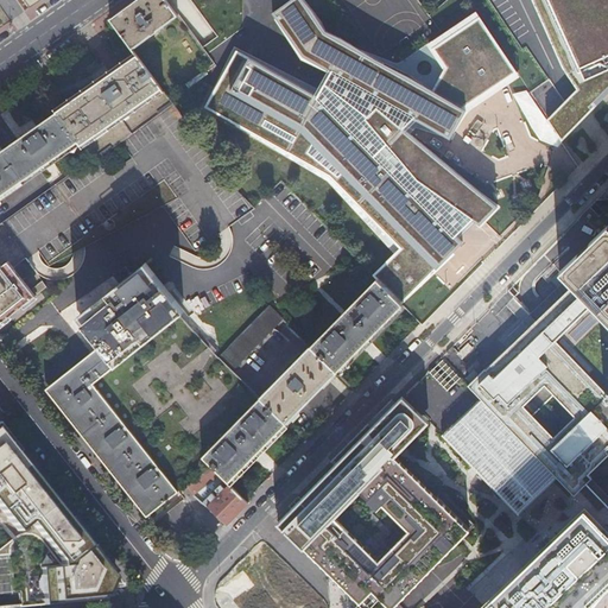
[(135,0),(112,19),(133,49),(178,16),(166,0),(135,0)]
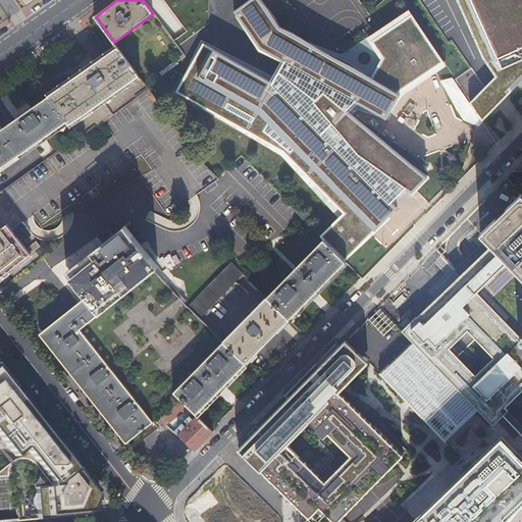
[(347,110),(358,102),(388,118),(401,94),(396,91),(372,79),(282,33),(260,0),(244,0),(232,8),(261,49),(280,59),(271,76),(204,40),(177,88),(289,150),(349,215),(323,240),(348,264),(431,178),(347,110)]
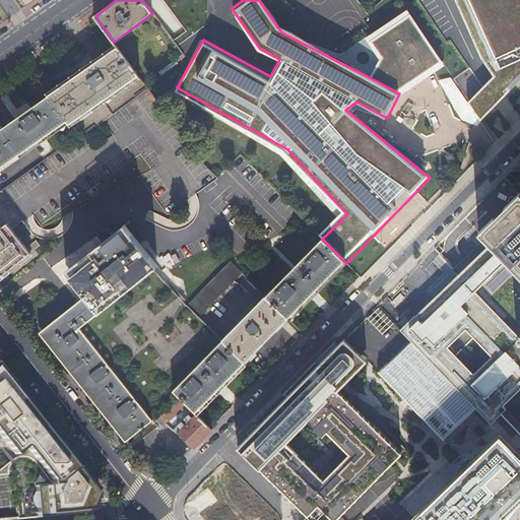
[(519,0),(456,0),(482,58),(495,76),(471,96),(481,118),(519,79),(519,0)]
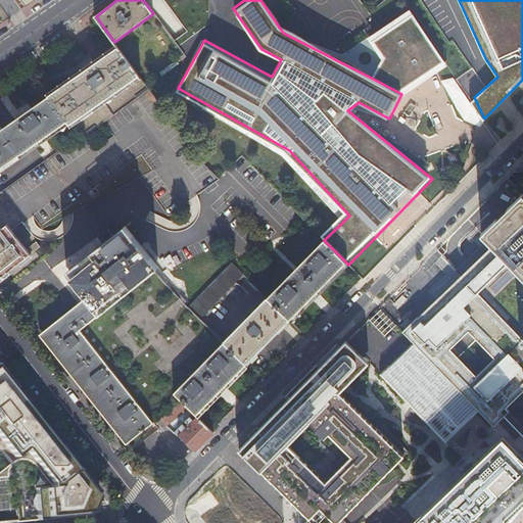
[(396,91),(440,61),(412,15),(375,39),(387,55),(373,79),(396,91)]
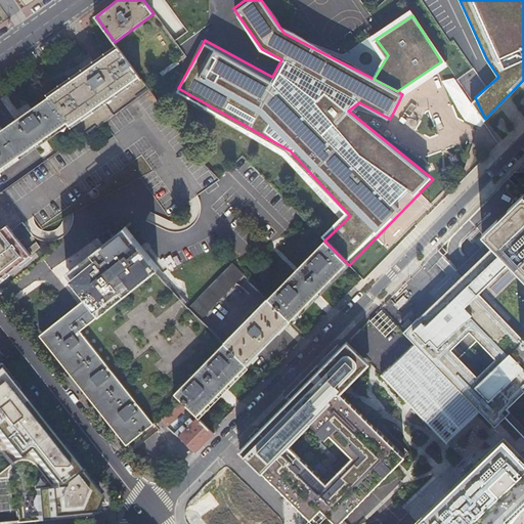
[(140,76),(117,44),(102,54),(93,60),(46,93),(49,96),(70,124),(71,126),(140,76)]
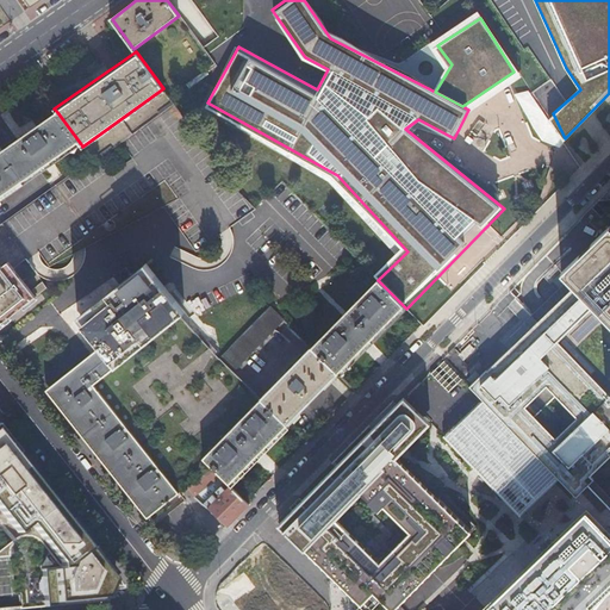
[(57,112),(1,151),(23,181),(25,185),(81,144),(57,112)]
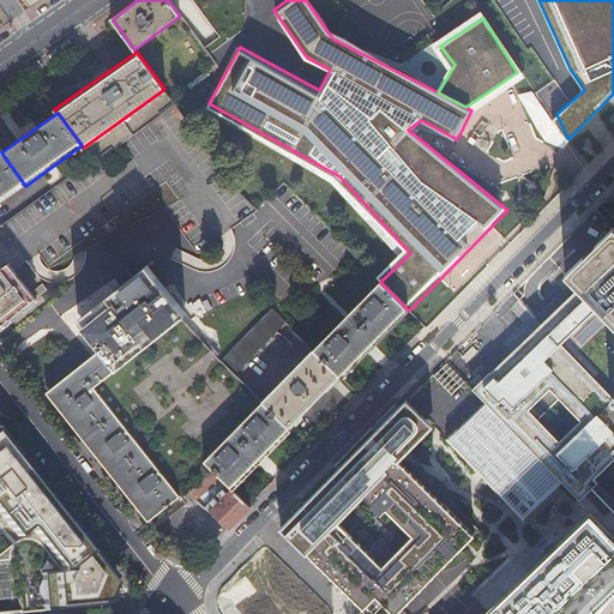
[(0,152),(0,198),(23,182),(1,152),(0,152)]
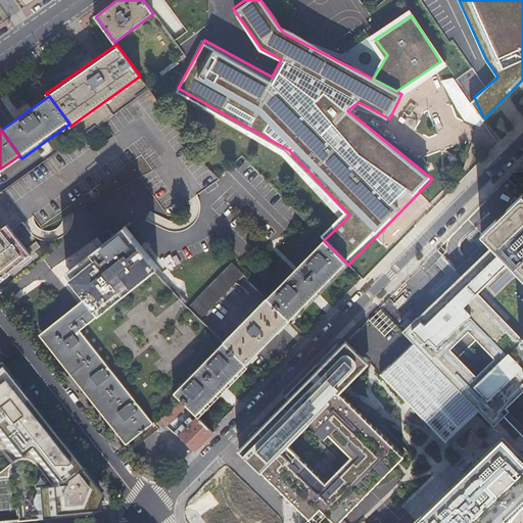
[(0,276),(40,246),(33,235),(43,229),(41,227),(39,225),(38,223),(37,221),(36,219),(35,217),(25,224),(3,193),(2,191),(0,192),(0,174),(21,158),(19,155),(0,169),(0,276)]
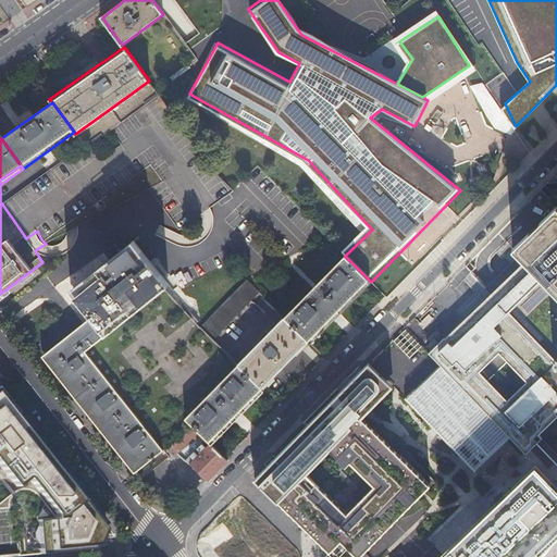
[(523,261),(429,353),(441,366),(510,437),(527,454),(536,444),(542,438),(537,433),(556,413),(556,205),(511,248),(523,261)]
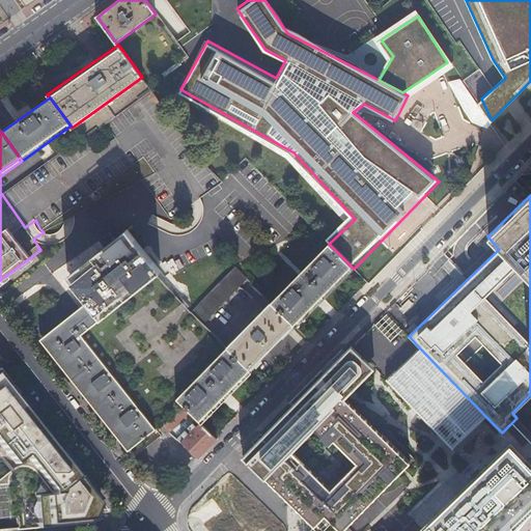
[(226,346),(202,323),(191,311),(157,274),(161,272),(128,229),(81,267),(80,266),(71,274),(72,275),(68,277),(89,303),(42,340),(128,450),(164,423),(185,407),(193,414),(199,421),(250,369),(226,346)]
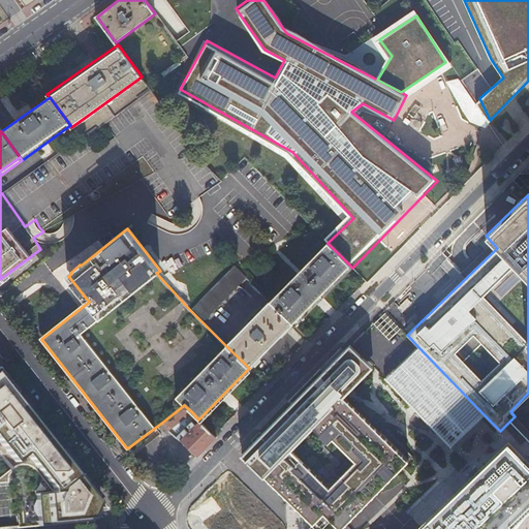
[(270,301),(292,323),(296,327),(352,268),(328,243),(270,301)]
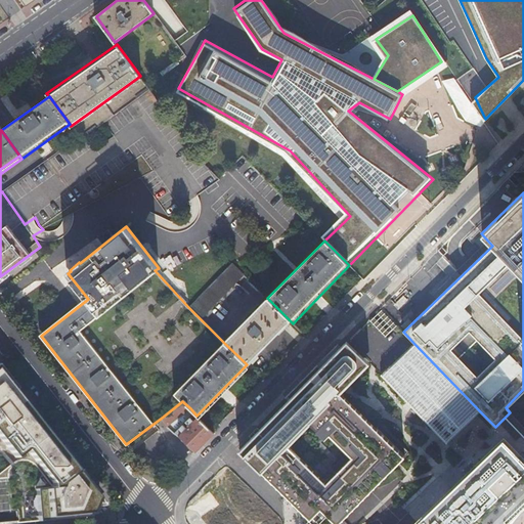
[(200,318),(243,274),(231,263),(188,307),(200,318)]
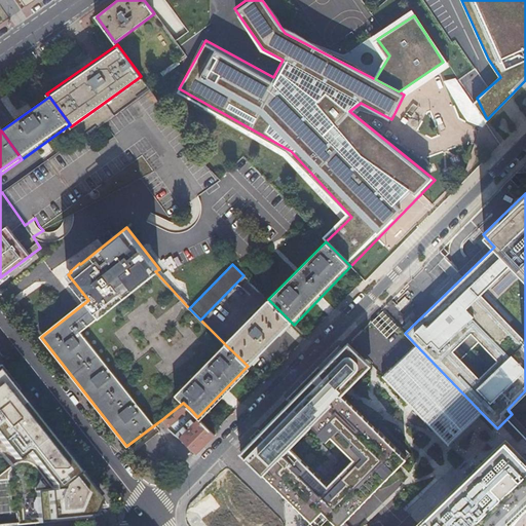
[(261,357),(258,354),(279,333),(282,335),(292,326),(290,323),(291,322),(268,299),(224,343),(248,366),(249,365),(251,367),(261,357)]
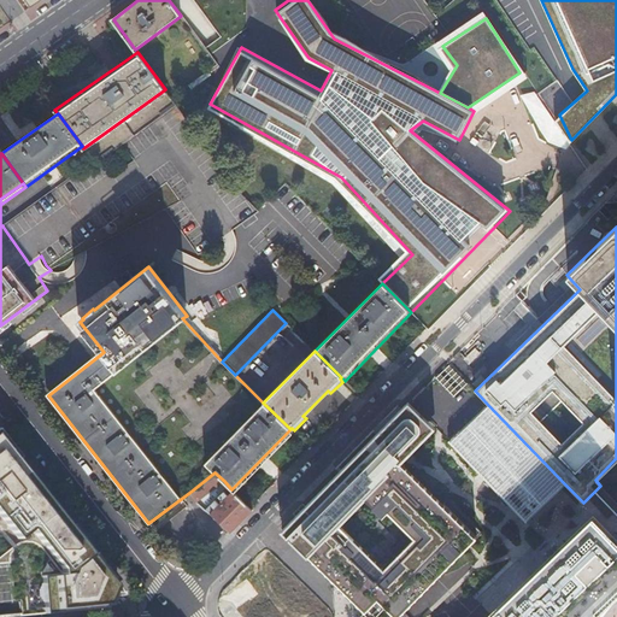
[(409,401),(281,530),(307,556),(316,547),(389,474),(386,470),(395,462),(398,465),(404,459),(409,454),(435,428),(409,401)]
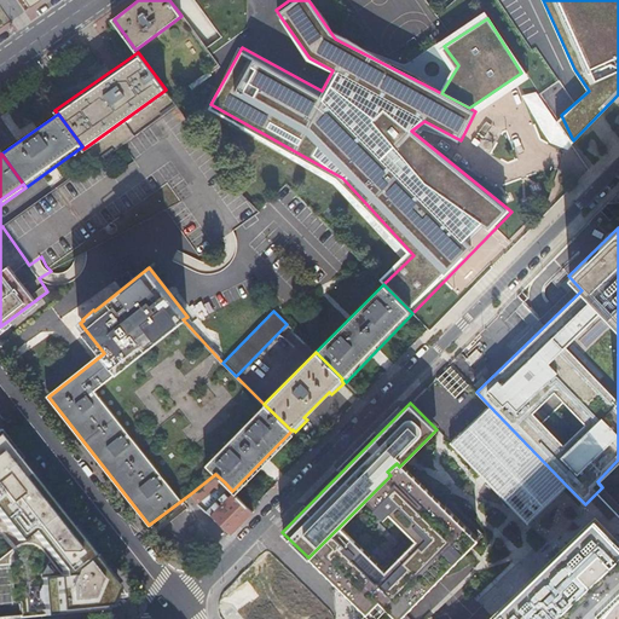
[(566,487),(567,486),(490,406),(489,406),(490,408),(487,410),(481,415),(479,416),(480,417),(469,427),(469,426),(467,428),(468,428),(457,438),(452,443),(451,444),(453,445),(467,458),(467,460),(468,461),(469,461),(481,473),(481,474),(482,476),(484,475),(497,490),(496,490),(498,492),(498,491),(513,505),(512,505),(513,508),(514,507),(527,521),(528,524),(530,522),(528,521),(533,518),(544,507),(544,508),(547,505),(545,505),(554,497),(559,492),(565,487),(566,487)]
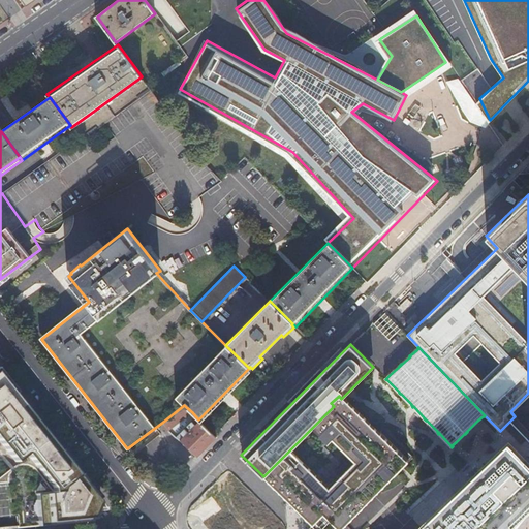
[(201,422),(252,371),(249,368),(198,419),(199,421),(201,422)]
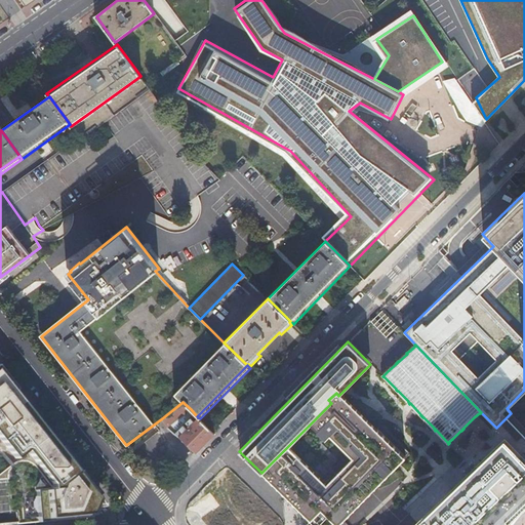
[(0,473),(0,479),(8,479),(7,478),(7,477),(7,476),(7,475),(8,474),(8,472),(9,469),(10,468),(12,466),(16,462),(18,461),(22,461),(25,461),(26,461),(28,462),(29,462),(31,463),(32,463),(33,465),(34,465),(52,488),(59,488),(62,485),(80,470),(78,467),(75,469),(7,382),(9,380),(0,368),(0,438),(14,456),(26,448),(31,455),(23,460),(22,459),(19,459),(18,459),(16,460),(15,460),(14,461),(0,473)]
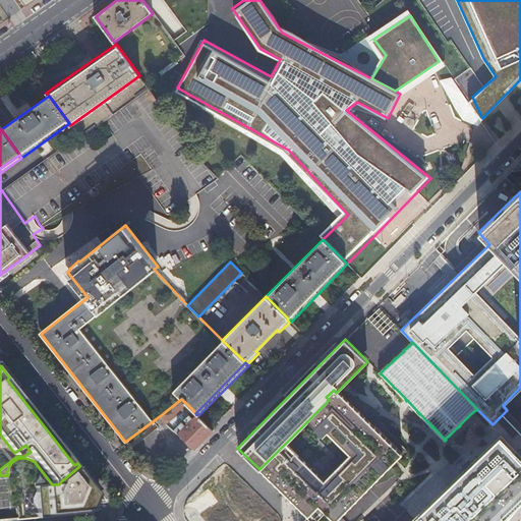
[(409,459),(409,467),(409,468),(414,473),(416,471),(440,497),(446,490),(422,464),(427,459),(427,453),(425,450),(423,448),(420,447),(371,398),(371,396),(368,393),(356,392),(355,393),(345,384),(341,388),(352,397),(350,399),(355,403),(365,403),(366,402),(416,452),(409,459)]
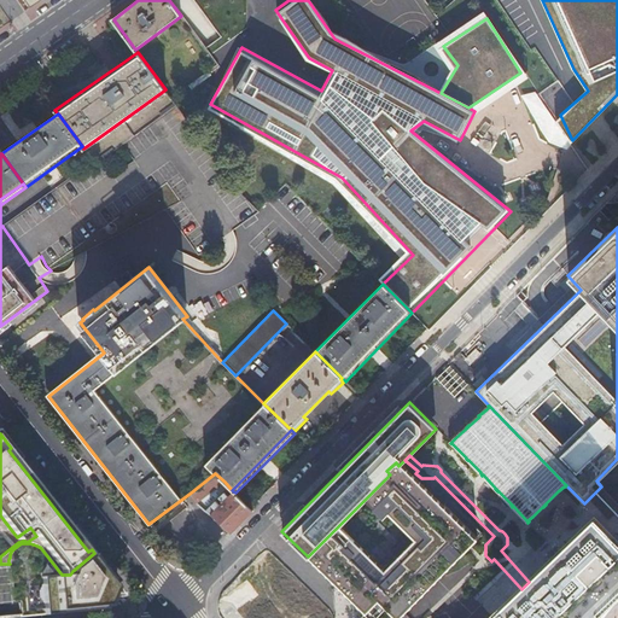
[(215,473),(191,493),(197,501),(225,482),(215,473)]
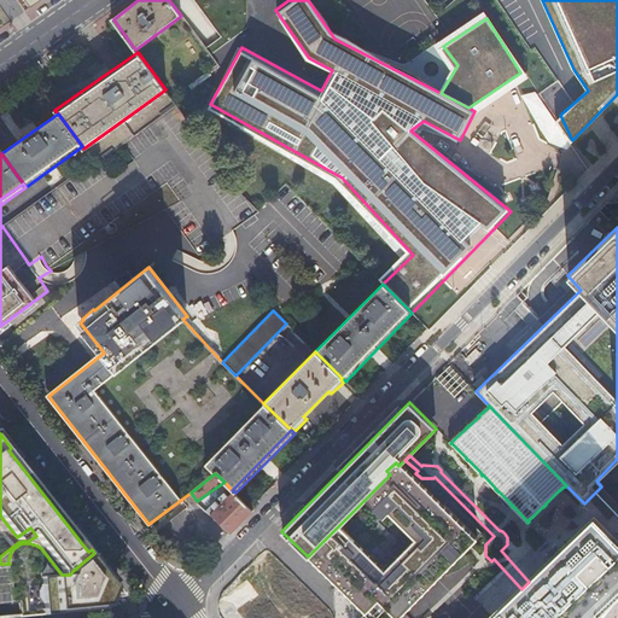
[(590,511),(584,503),(566,485),(565,487),(564,487),(558,491),(583,518),(590,511)]
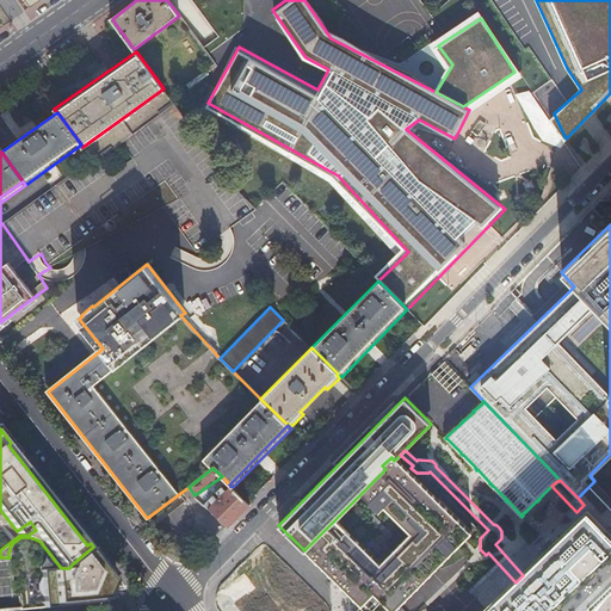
[(209,507),(228,526),(250,504),(233,487),(230,486),(224,492),(221,487),(216,492),(220,497),(217,499),(213,495),(203,505),(208,508),(209,507)]
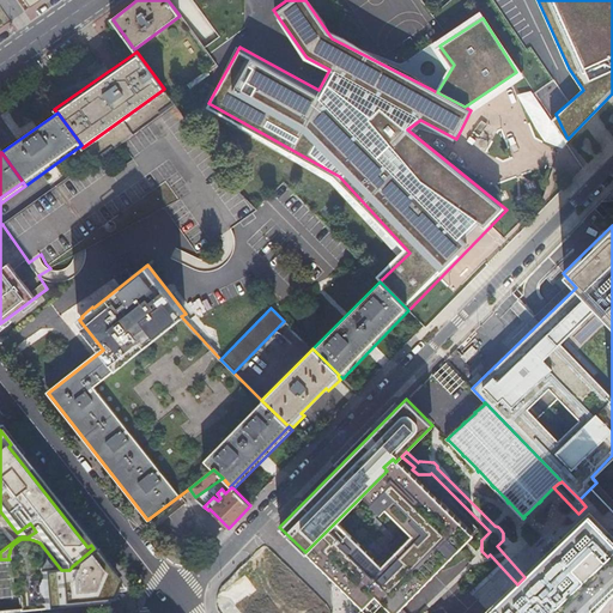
[(578,514),(553,487),(548,492),(574,517),(578,514)]
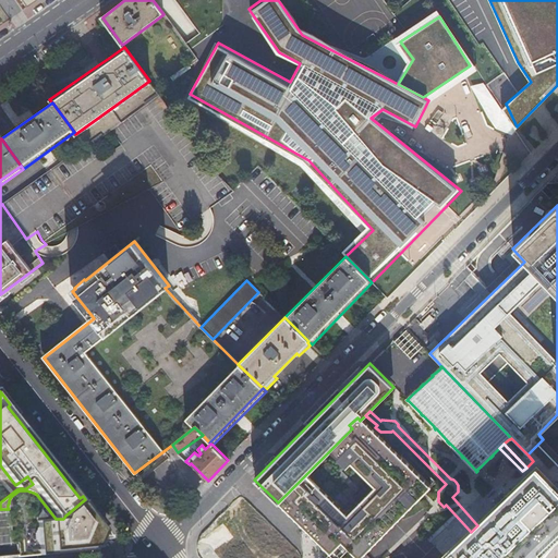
[(557,482),(557,465),(553,460),(543,470),(538,465),(536,466),(538,469),(526,480),(524,478),(523,480),(524,481),(521,484),(516,489),(512,493),(510,490),(509,493),(511,494),(509,496),(498,506),(496,505),(495,506),(497,508),(483,520),(482,519),(480,520),(482,521),(477,525),(471,532),(469,533),(468,532),(466,533),(468,535),(455,547),(453,545),(452,547),(462,557),(520,557),(557,522),(557,487),(553,482),(556,480),(557,482)]
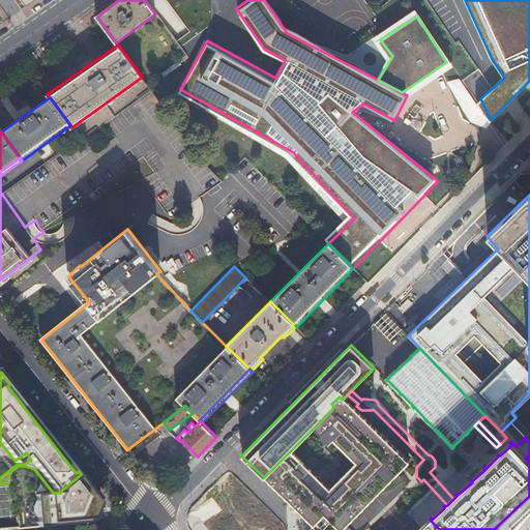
[(0,529),(89,523),(88,516),(94,502),(99,498),(81,474),(62,490),(60,493),(53,493),(34,469),(33,469),(32,468),(31,468),(29,467),(28,467),(26,466),(25,466),(22,466),(19,466),(17,467),(12,470),(10,472),(9,473),(8,476),(8,478),(7,479),(7,480),(7,481),(7,482),(8,483),(0,483),(0,529)]
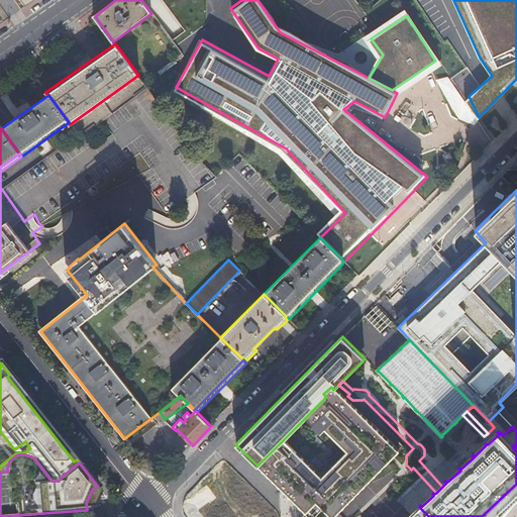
[(366,502),(356,493),(345,504),(354,513),(366,502)]
